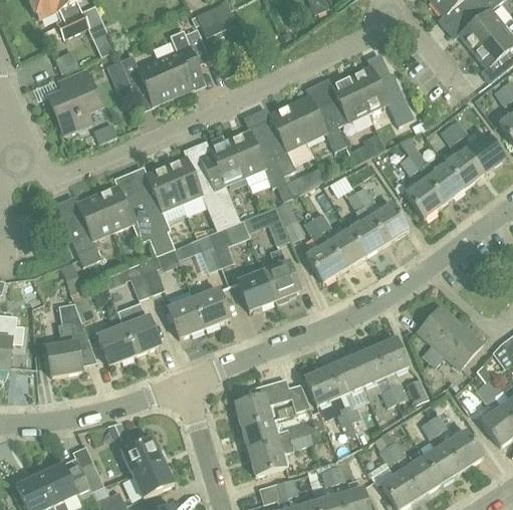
[(79,11),(75,2),(78,0),(29,0),(38,19),(57,10),(61,20),(56,23),(63,38),(87,27),(96,45),(109,39),(93,5),(79,11)]
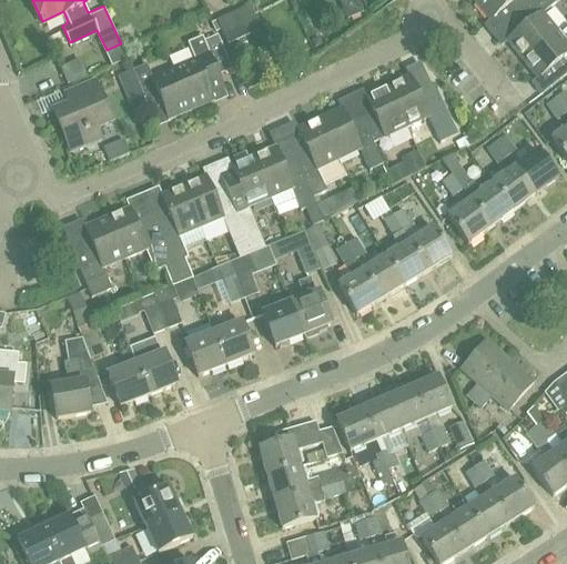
[(476,0),(489,16),(506,2),(514,11),(515,12),(528,0),(476,0)]
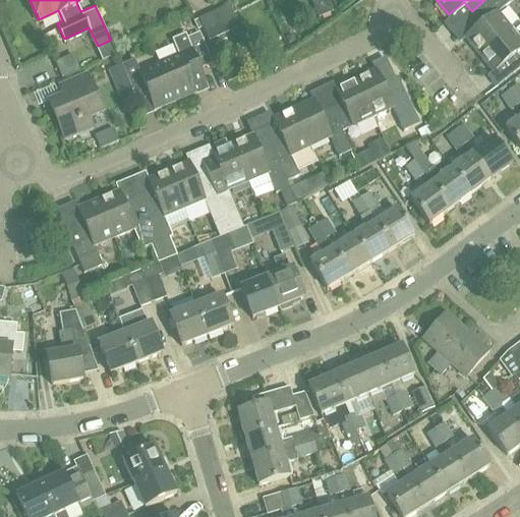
[(484,0),(472,11),(471,10),(467,14),(475,23),(464,34),(478,51),(510,24),(497,8),(506,0),(484,0)]
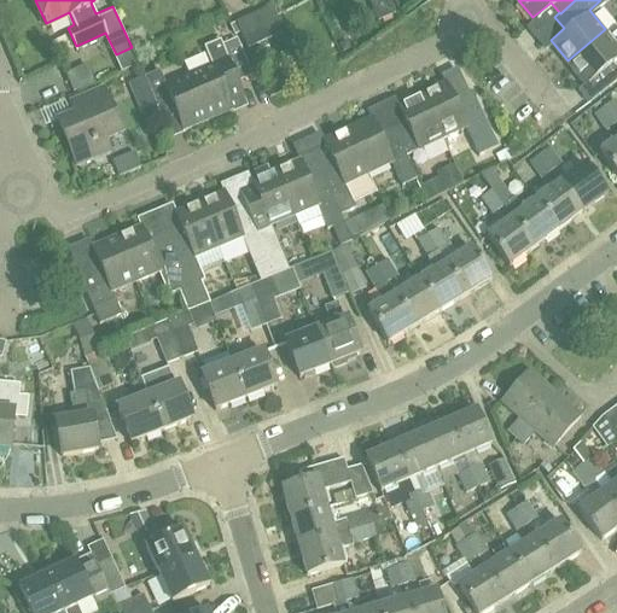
[(246,45),(283,29),(271,3),(234,18),(246,45)]
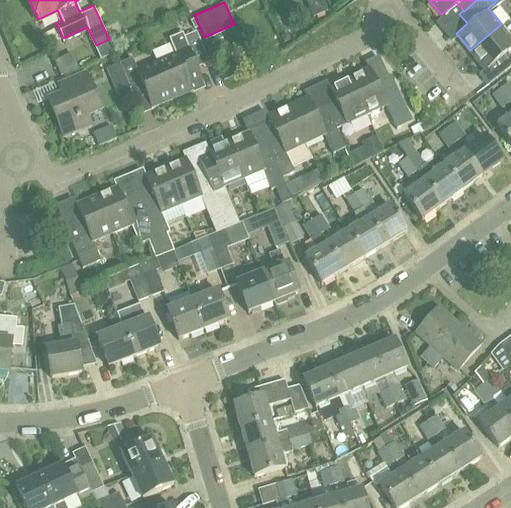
[(510,36),(501,24),(470,50),(484,66),(495,57),(504,67),(510,61),(510,36)]
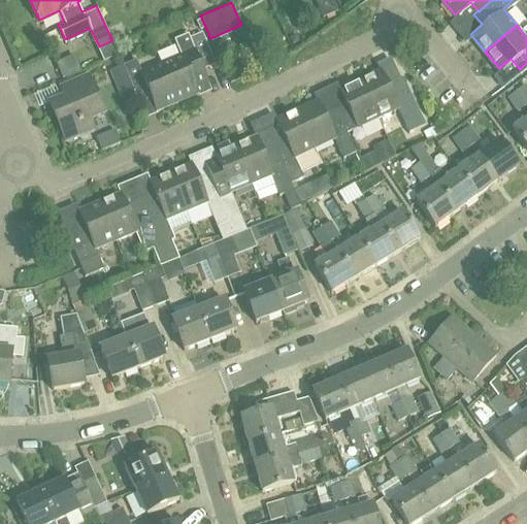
[(161,61),(176,99),(197,90),(190,71),(202,66),(188,31),(173,37),(180,53),(161,61)]
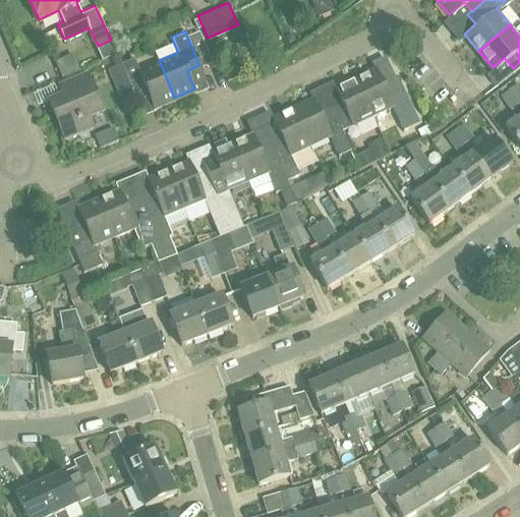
[(174,98),(159,60),(138,68),(133,56),(121,61),(126,73),(133,92),(134,93),(146,88),(154,106),(174,98)]
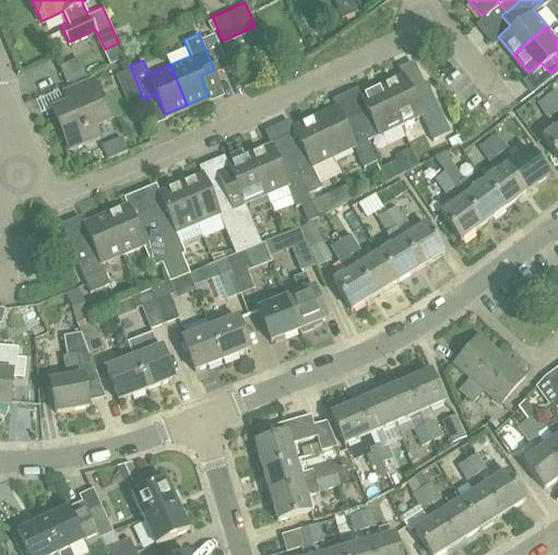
[(135,79),(130,66),(115,72),(127,101),(133,97),(135,102),(143,98),(135,79)]
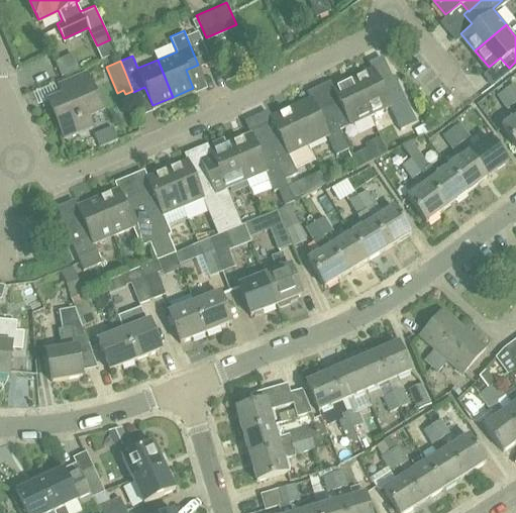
[(351,76),(369,112),(388,103),(398,126),(415,118),(393,73),(378,80),(372,66),(351,76)]
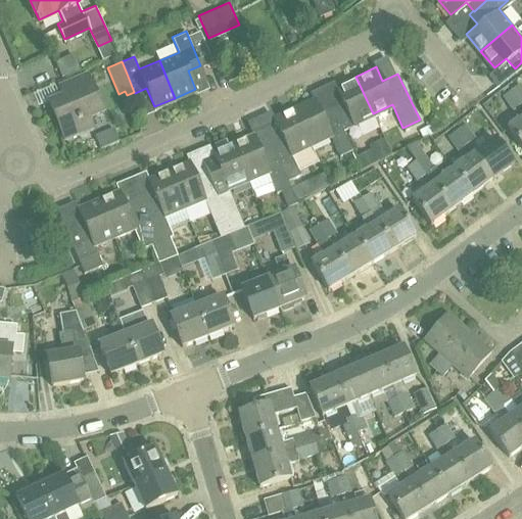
[(86,112),(101,106),(87,72),(66,80),(72,92),(49,101),(64,137),(91,125),(86,112)]
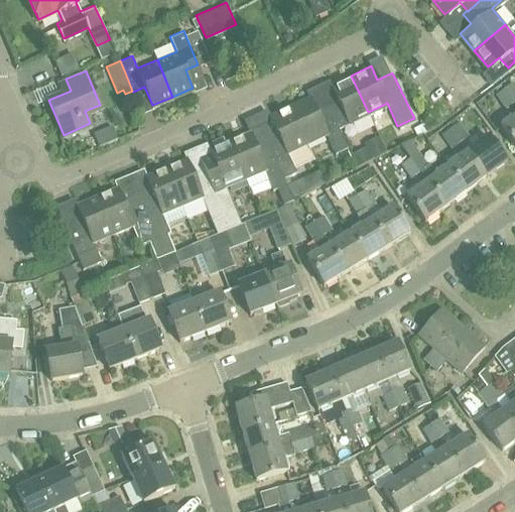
[(338,99),(327,104),(338,126),(368,112),(351,76),(331,85),(338,99)]
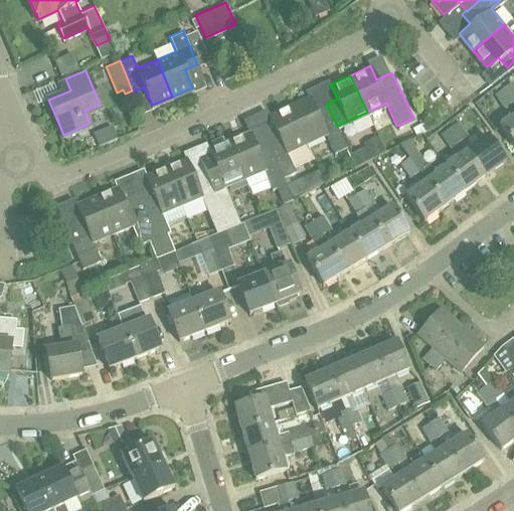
[(503,87),(512,98),(513,97),(513,82),(511,79),(503,87)]
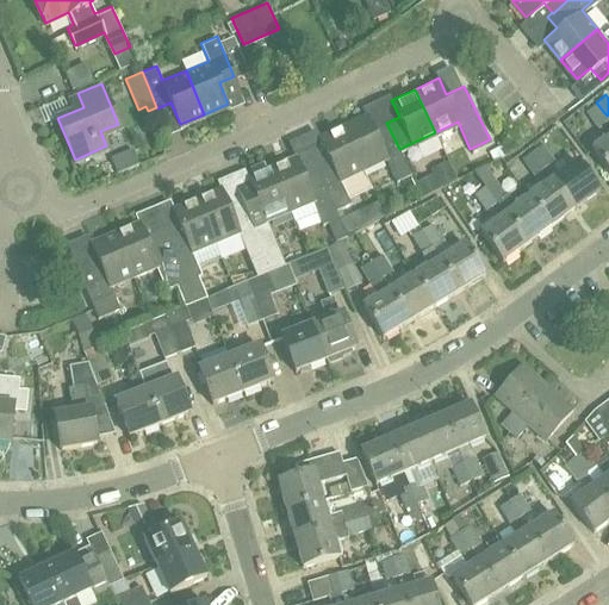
[(607,116),(596,103),(585,110),(596,124),(607,116)]
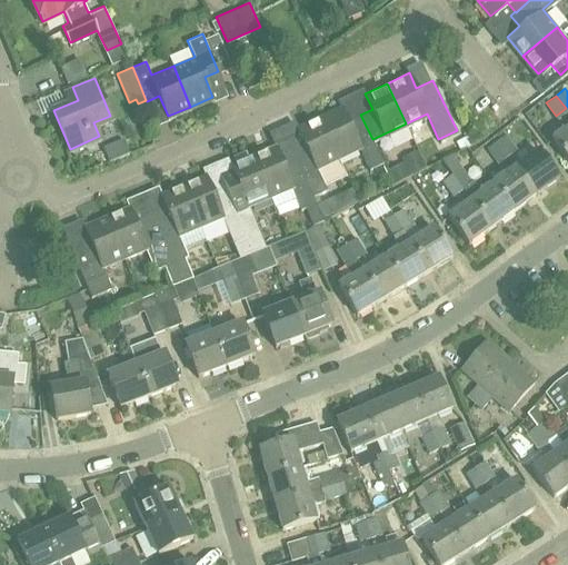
[(372,139),(360,115),(348,120),(341,106),(319,116),(338,156),(359,146),(369,167),(382,160),(372,139)]
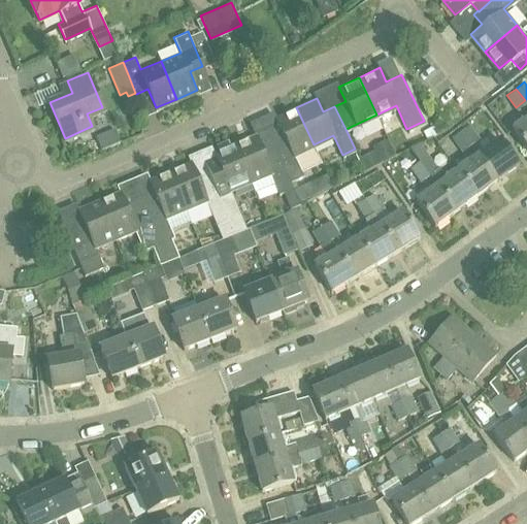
[(314,144),(296,107),(275,118),(282,131),(270,137),(273,143),(290,179),(303,173),(294,154),(314,144)]
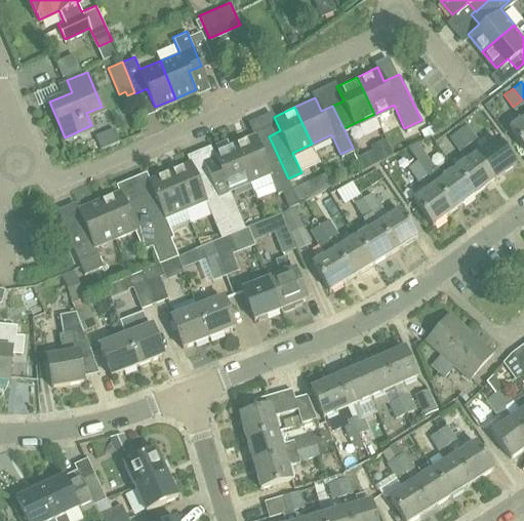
[(523,114),(509,125),(523,146),(523,114)]
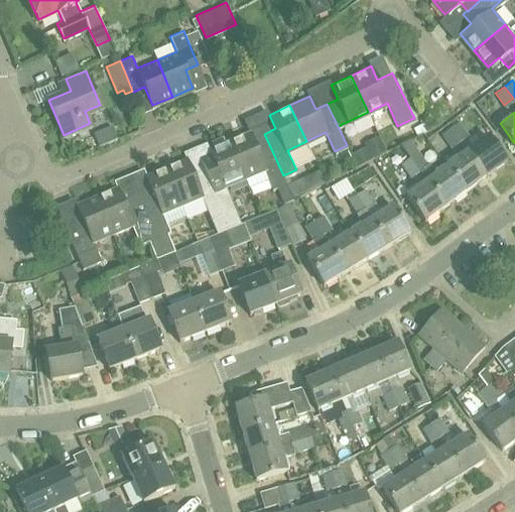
[(451,126),(459,138),(468,132),(459,120),(451,126)]
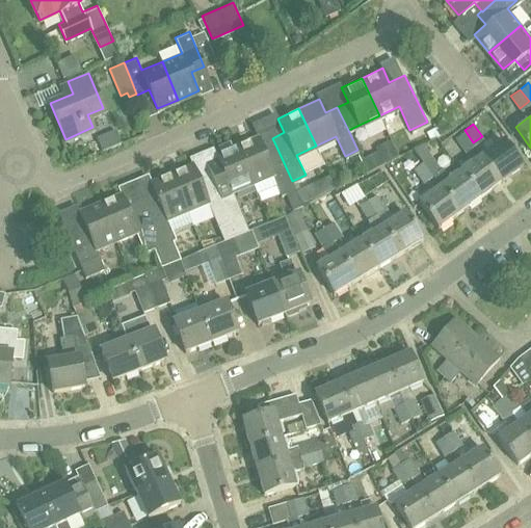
[(473,142),(465,130),(454,137),(463,150),(473,142)]
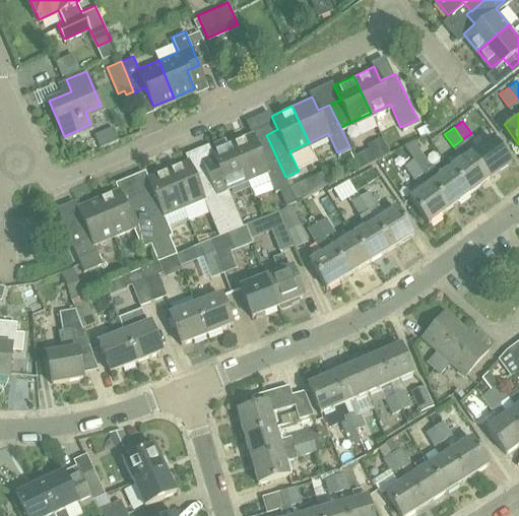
[(288,184),(285,177),(269,141),(257,145),(251,132),(231,140),(247,178),(266,170),(274,189),(278,188),(285,204),(295,199),(287,184),(288,184)]
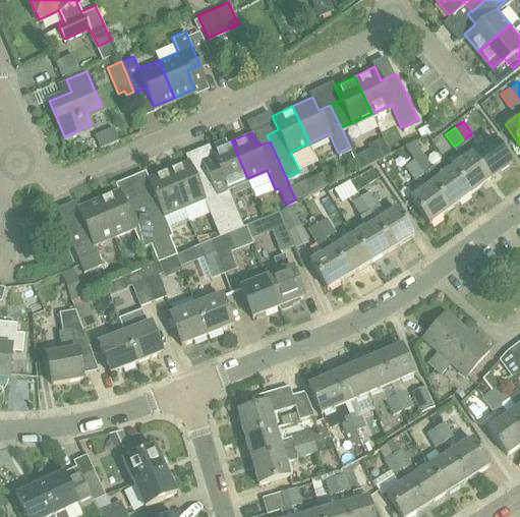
[(492,134),(471,150),(490,176),(511,161),(492,134)]
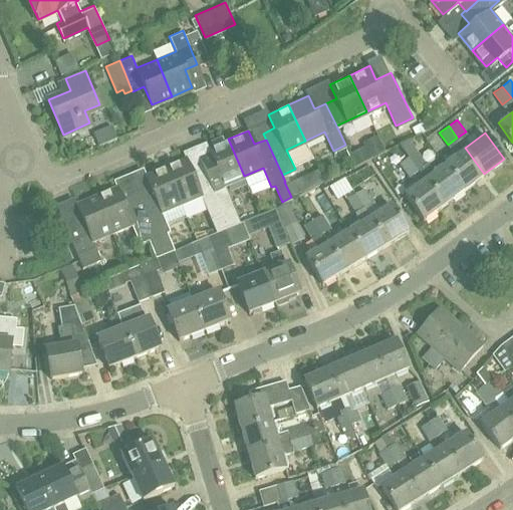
[(213,161),(202,166),(213,189),(227,223),(239,218),(225,184),(244,176),(228,139),(224,141),(221,136),(211,140),(213,146),(208,148),(213,161)]
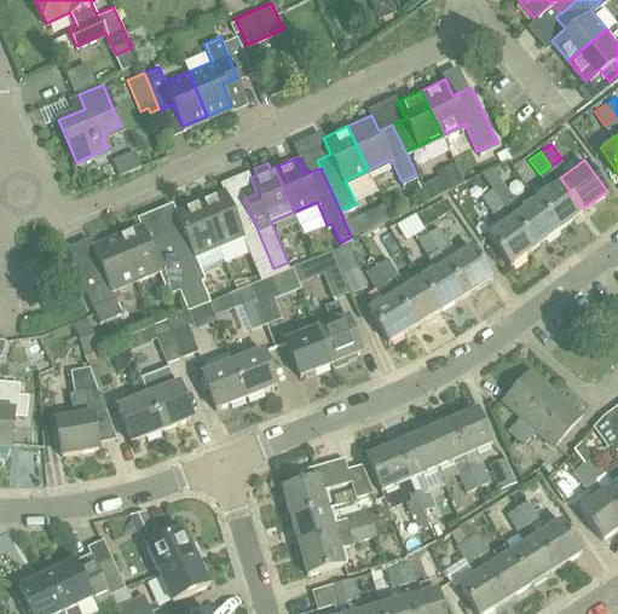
[(559,227),(535,196),(523,206),(514,195),(513,195),(491,166),(479,172),(490,187),(503,204),(510,214),(535,245),(559,227)]
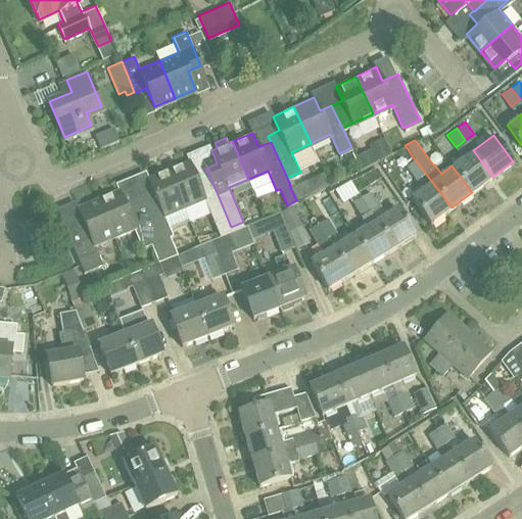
[(492,177),(473,150),(452,166),(472,192),(492,177)]
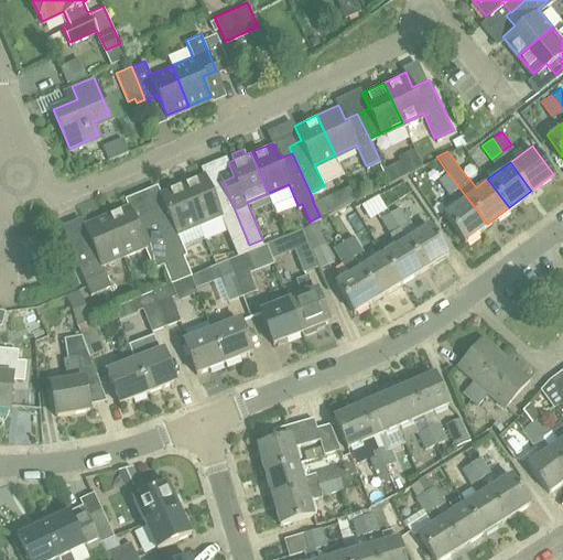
[(458,186),(446,171),(437,179),(448,193),(458,186)]
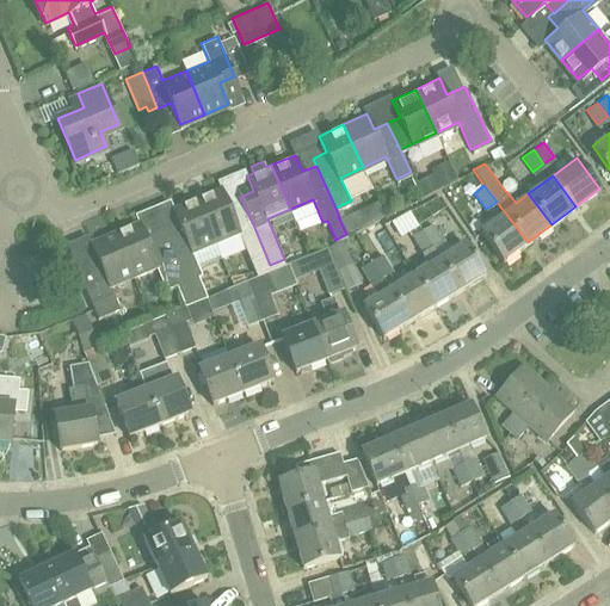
[(221,186),(197,196),(215,240),(238,230),(254,271),(270,265),(253,224),(240,197),(228,202),(221,186)]
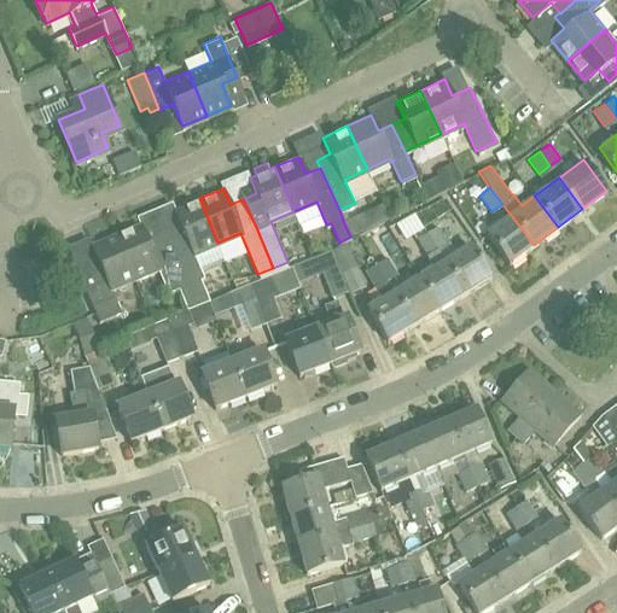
[(217,243),(199,198),(174,209),(181,226),(168,231),(192,287),(198,303),(209,299),(201,278),(204,276),(195,252),(217,243)]
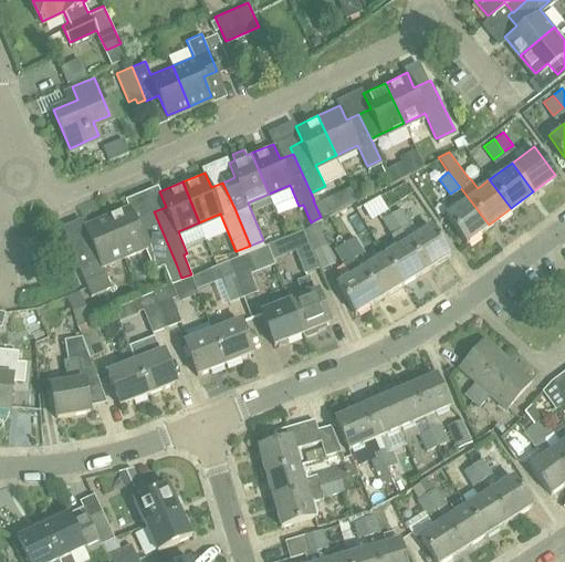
[(467,196),(445,212),(466,241),(489,225),(467,196)]
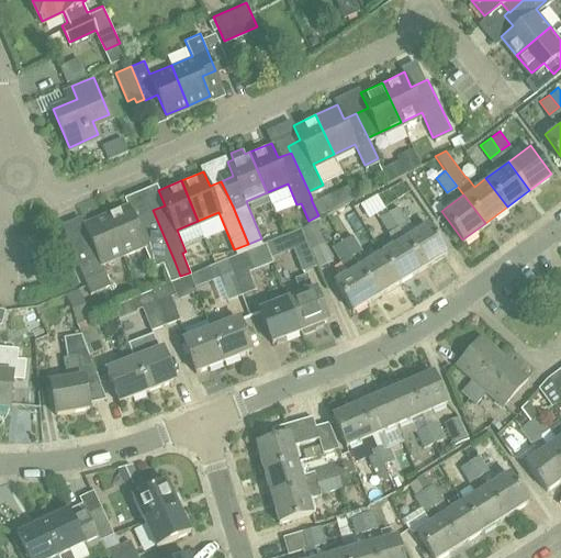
[(127,203),(105,212),(123,253),(144,244),(153,266),(163,261),(165,266),(175,261),(153,210),(134,219),(127,203)]
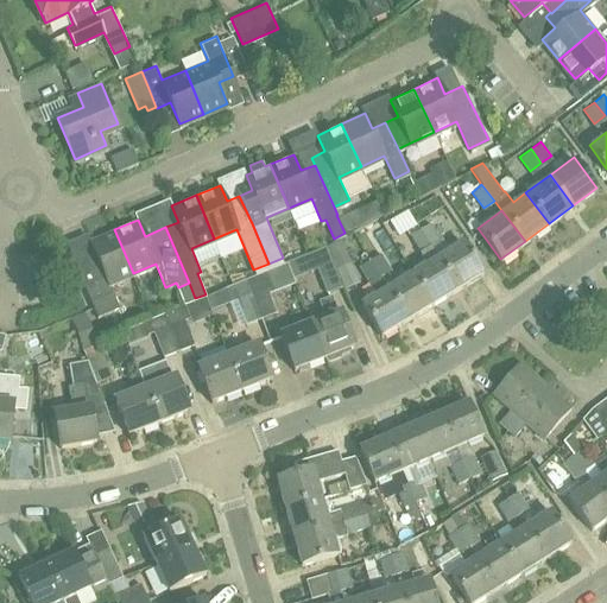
[(429,221),(419,227),(429,242),(440,236),(429,221)]
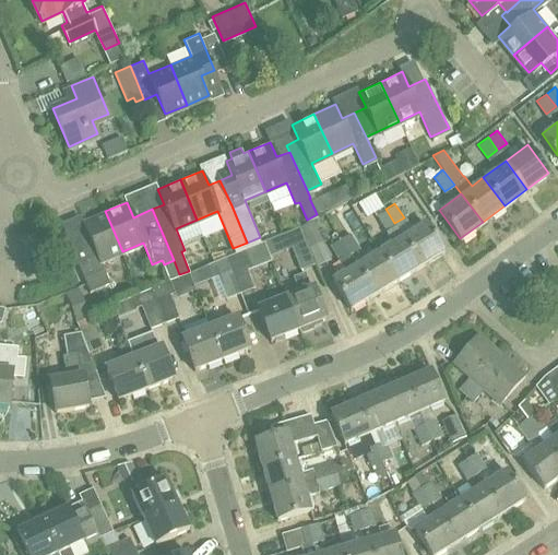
[(419,263),(402,235),(394,223),(386,209),(377,214),(393,239),(378,249),(396,278),(419,263)]
